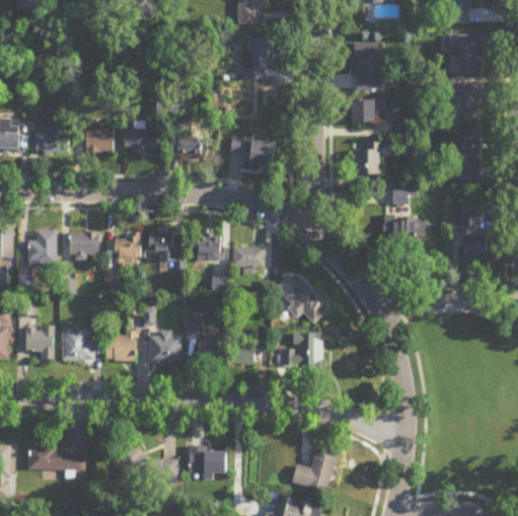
[(18,0),(19,9),(40,9),(40,0),(18,0)]
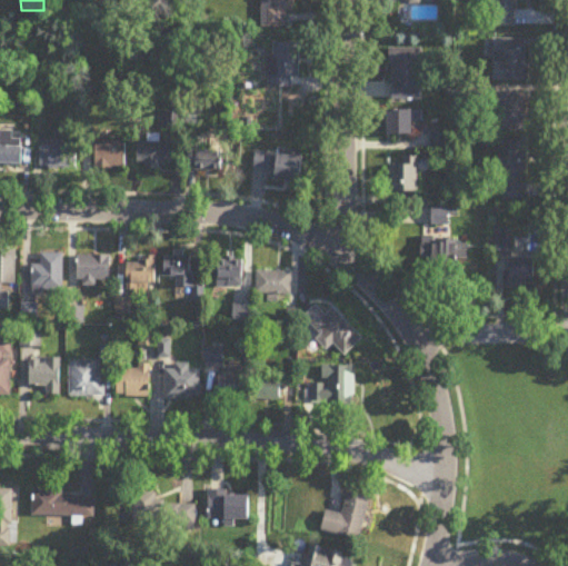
[(261,0),(262,25),(292,25),(291,0),(261,0)]
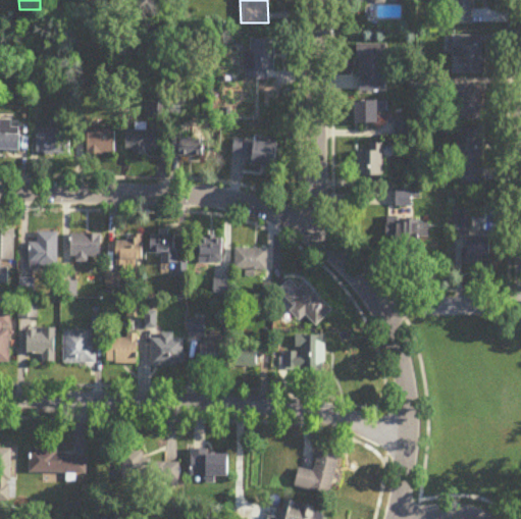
[(451,0),(451,23),(473,23),(473,0),(451,0)]
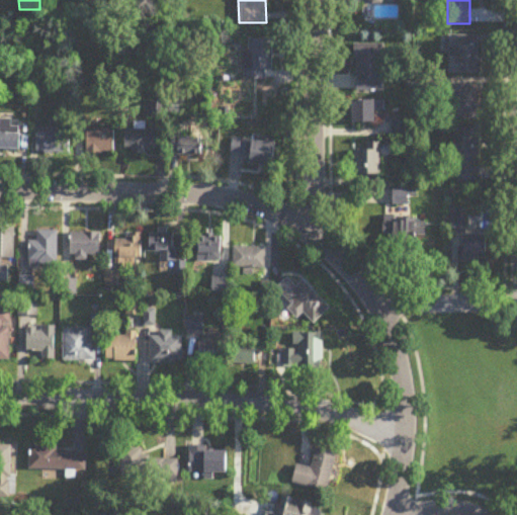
[(447,71),(478,71),(478,33),(447,33),(447,71)]
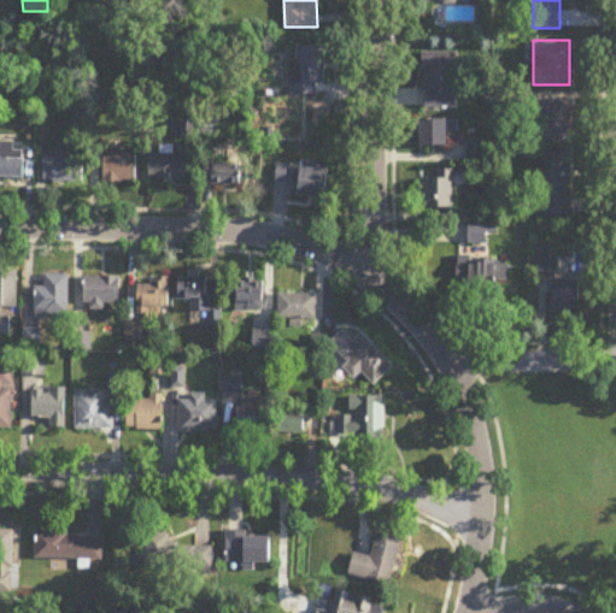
[(323,80),(323,43),(291,43),(291,92),(317,92),(317,80),(323,80)]
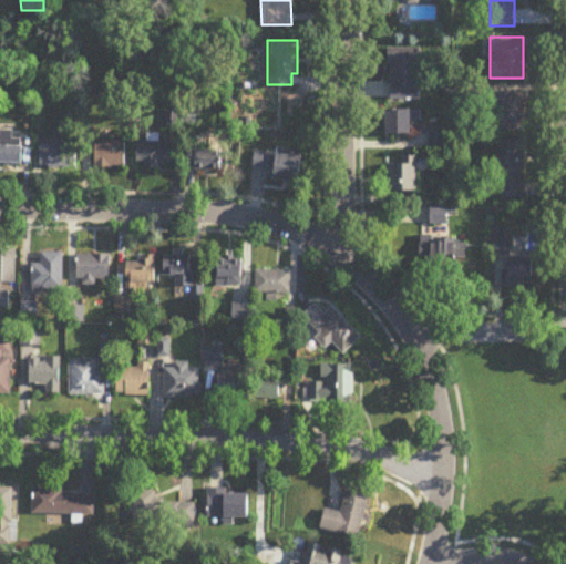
[(389,96),(421,96),(421,45),(389,45),(389,96)]
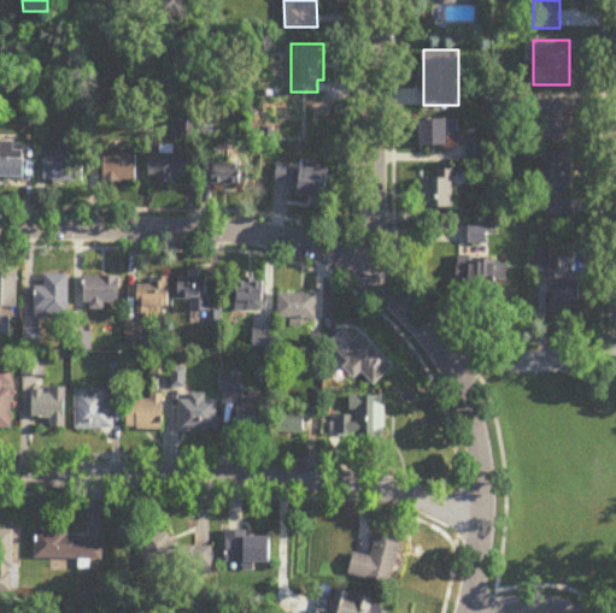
[(569,98),(533,98),(533,139),(569,139),(569,98)]
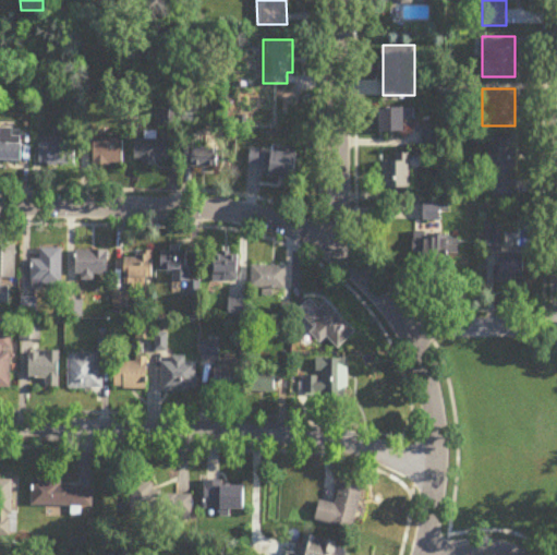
[(380,130),(408,130),(408,105),(380,105),(380,130)]
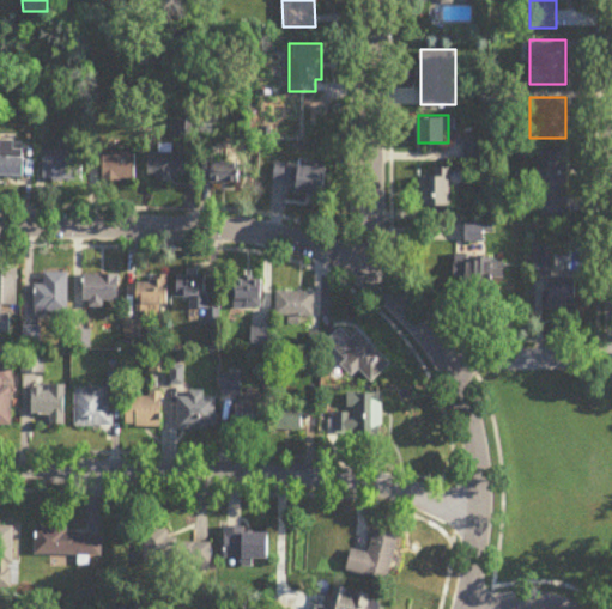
[(0,174),(25,175),(25,139),(0,139),(0,174)]
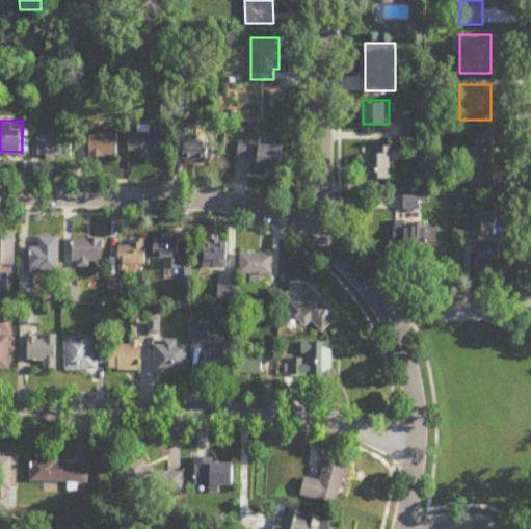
[(419,122),(402,122),(402,135),(419,135),(419,122)]
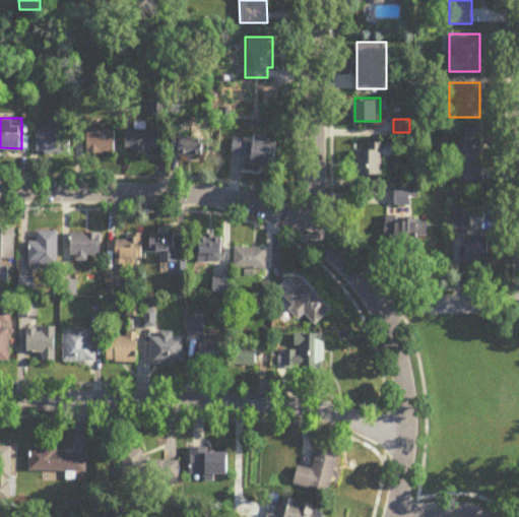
[(114,151),(114,128),(86,128),(86,151),(114,151)]
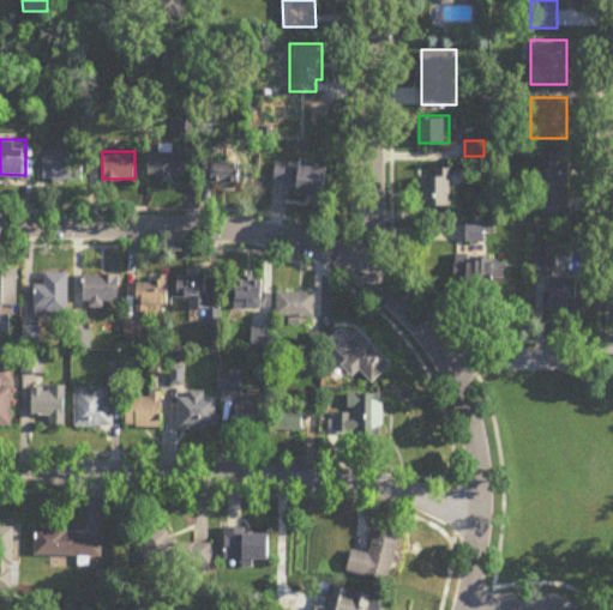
[(42,179),(82,179),(82,152),(42,152),(42,179)]
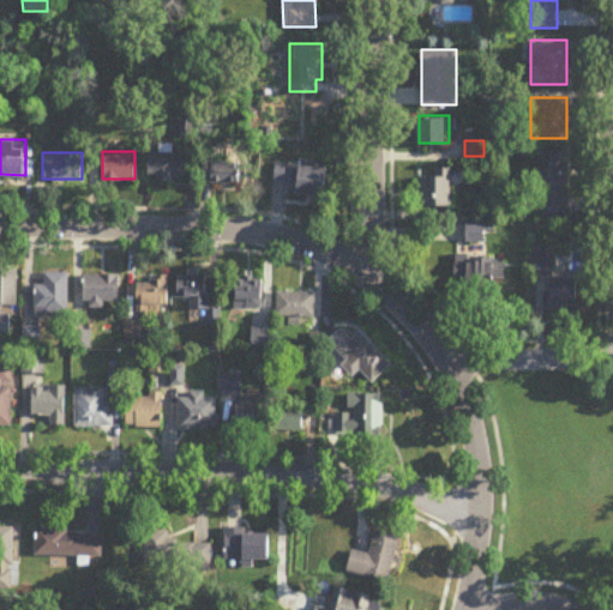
[(200,180),(236,180),(236,158),(200,158),(200,180)]
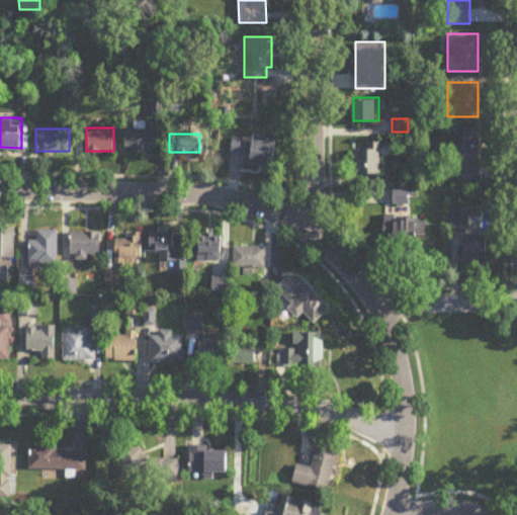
[(231,151),(247,151),(247,137),(231,137),(231,151)]
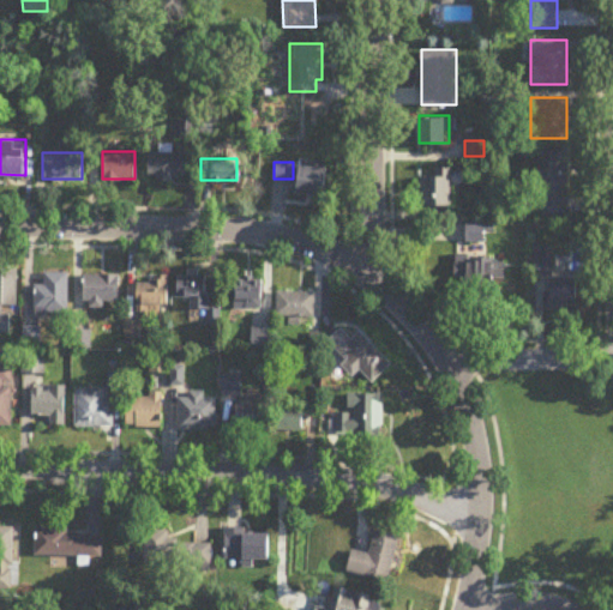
[(328,192),(328,164),(296,164),(296,192),(328,192)]
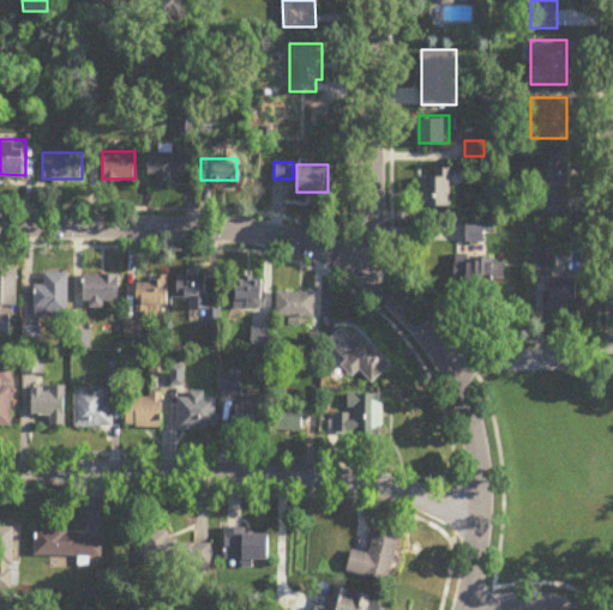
[(450,165),(431,165),(431,174),(419,174),(420,206),(451,206),(450,165)]
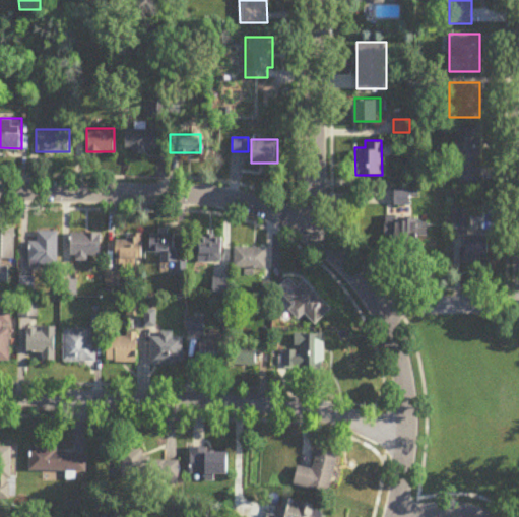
[(385,236),(392,236),(392,245),(428,246),(428,216),(385,215),(385,236)]
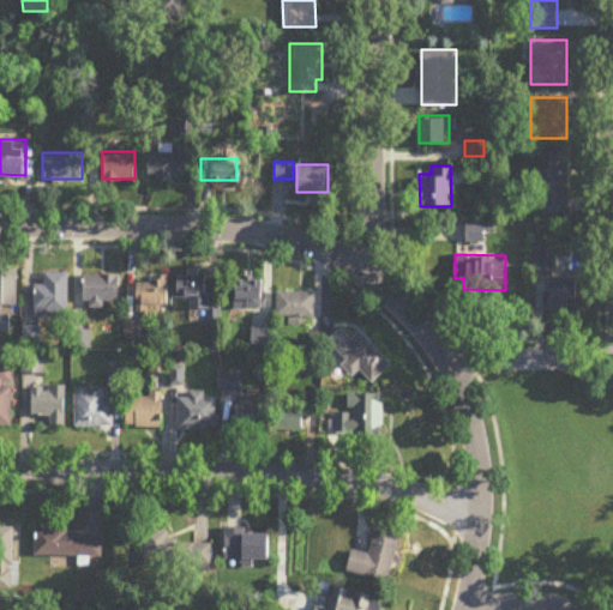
[(17,306),(17,269),(0,267),(0,332),(10,333),(10,306),(17,306)]
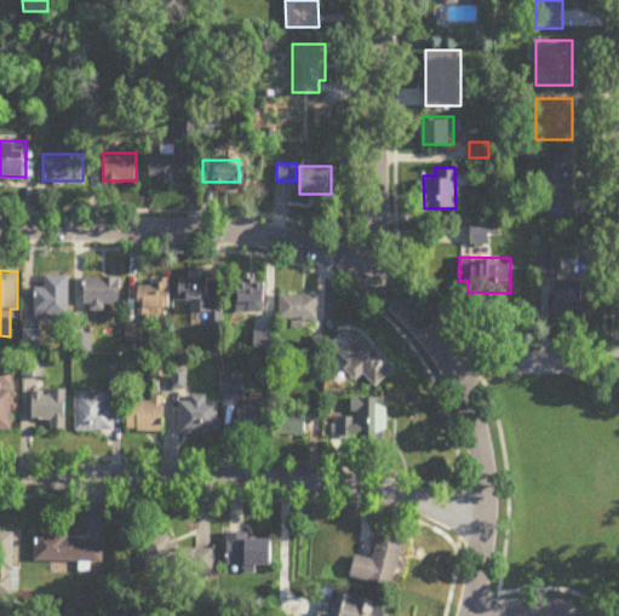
[(33,317),(69,317),(69,274),(44,274),(44,287),(33,287),(33,317)]
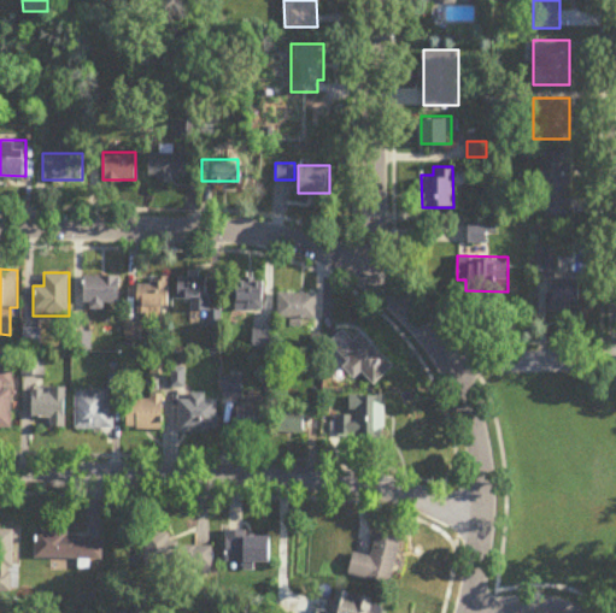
[(188,308),(209,308),(209,273),(176,273),(176,299),(188,299),(188,308)]
